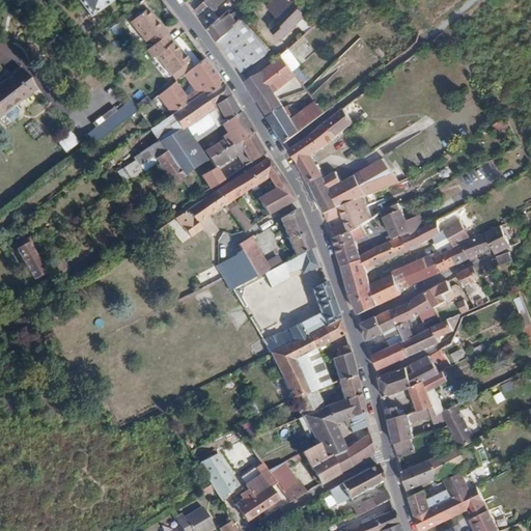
[(110,1),(109,0),(75,0),(88,18),(110,1)]
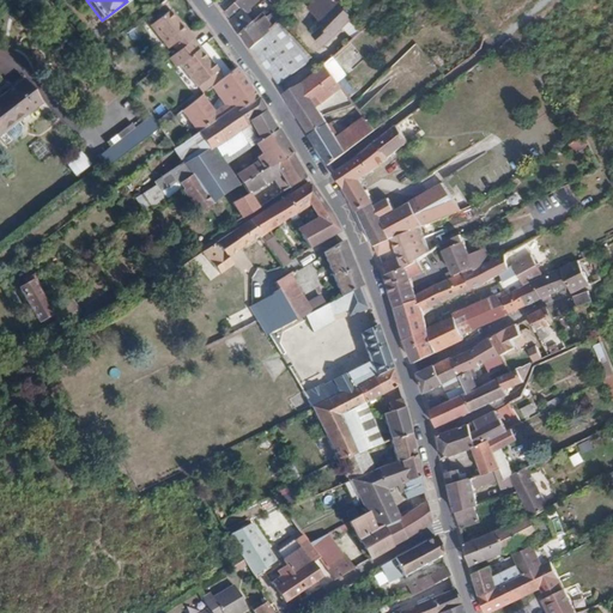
[(238,34),(250,49),(252,48),(277,23),(280,19),(274,13),(277,11),(275,10),(267,17),(263,12),(254,20),(247,12),(250,10),(249,7),(258,0),(235,0),(224,11),(240,32),(238,34)]
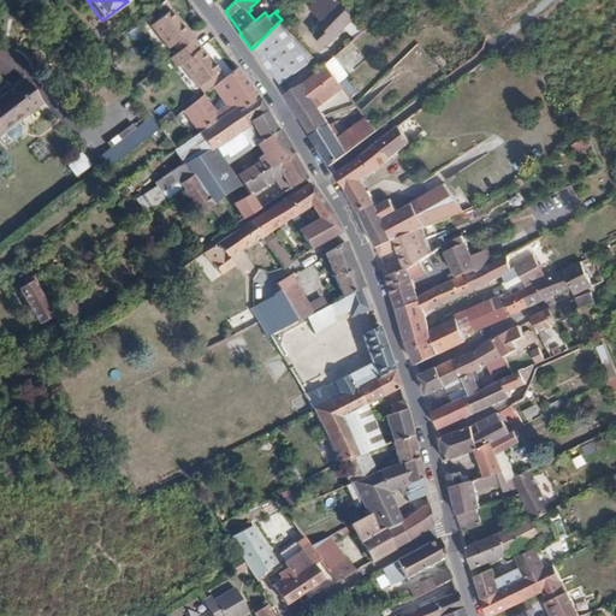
[(325,18),(339,5),(333,0),(317,0),(312,5),(325,18)]
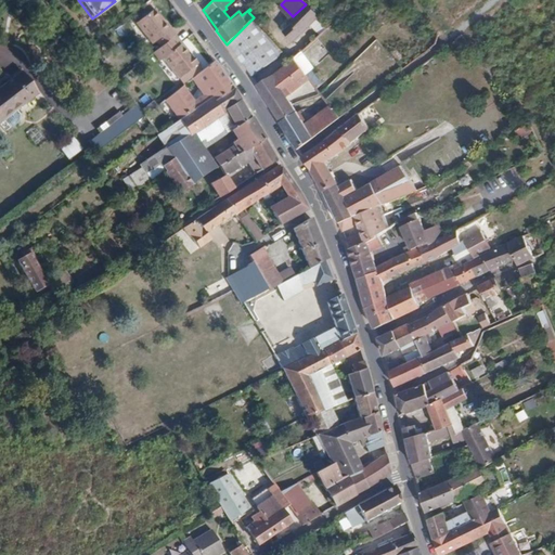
[(281,4),(278,8),(289,20),(293,16),(281,4)]
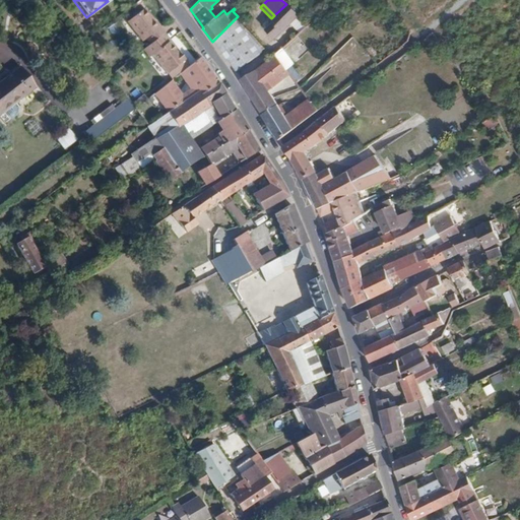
[(275,38),(298,15),(286,4),(274,15),(271,18),(271,26),(268,29),(275,38)]
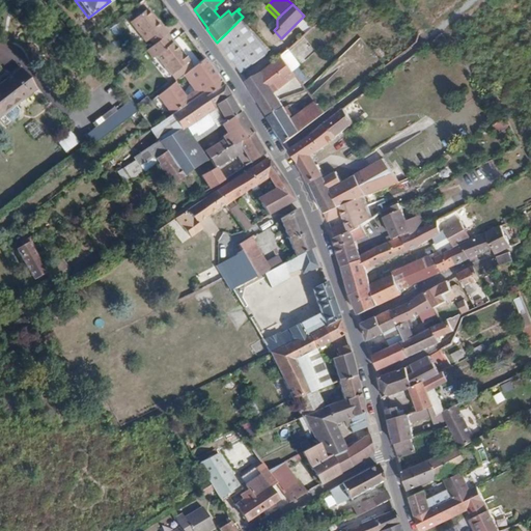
[(166,33),(162,28),(160,29),(156,24),(157,22),(146,8),(129,23),(144,42),(147,39),(151,45),(166,33)]
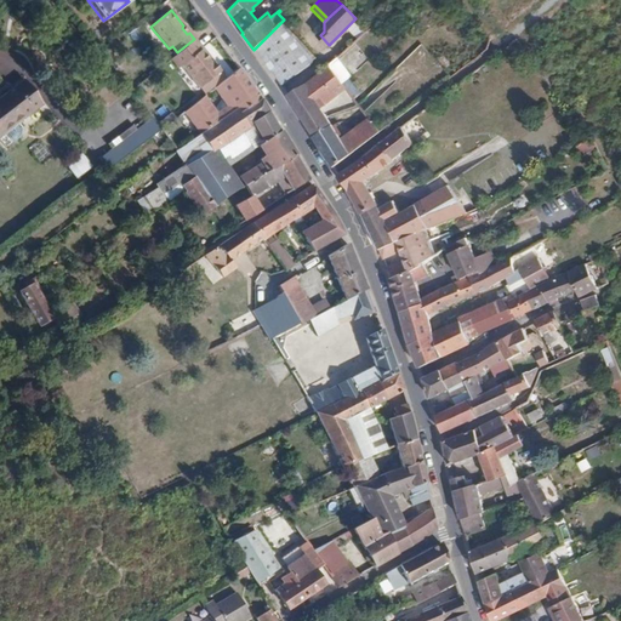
[(255,49),(281,84),(317,61),(303,46),(302,47),(280,23),(255,49)]
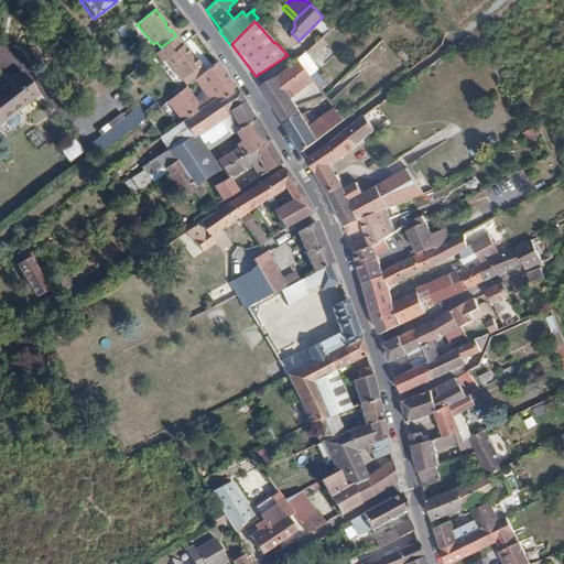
[(161,47),(154,54),(161,63),(164,61),(180,79),(198,65),(199,65),(193,56),(191,57),(182,46),(184,44),(182,43),(176,35),(161,47)]
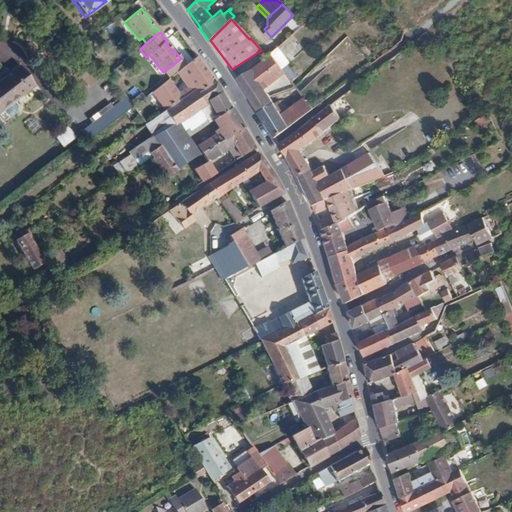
[(175,51),(167,40),(165,42),(173,52),(175,51)]
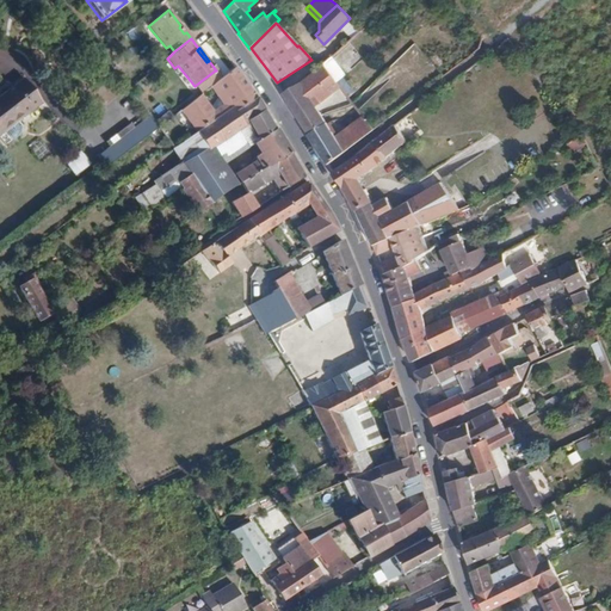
[(333,55),(323,63),(338,82),(347,75),(333,55)]
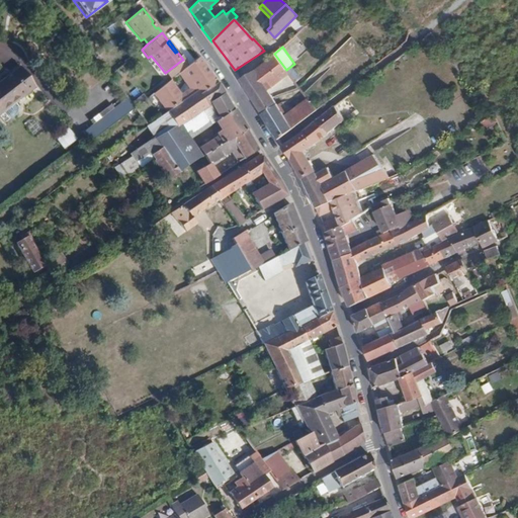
[(286,70),(274,54),(255,70),(240,79),(253,100),(257,107),(272,97),(267,88),(287,73),(286,70)]
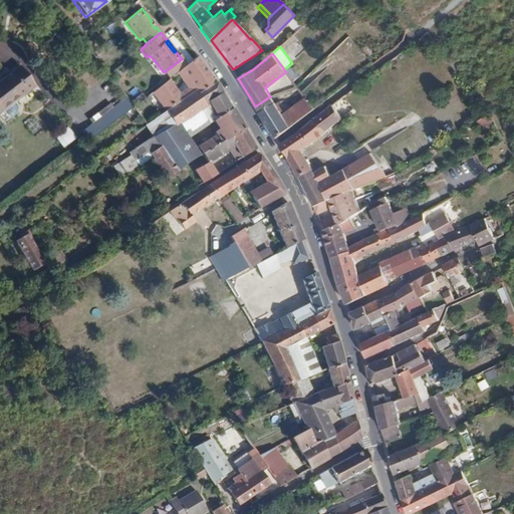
[(205,67),(197,57),(186,65),(177,73),(184,82),(178,90),(170,78),(152,92),(166,111),(196,90),(199,94),(215,82),(214,81),(211,75),(209,72),(205,67)]
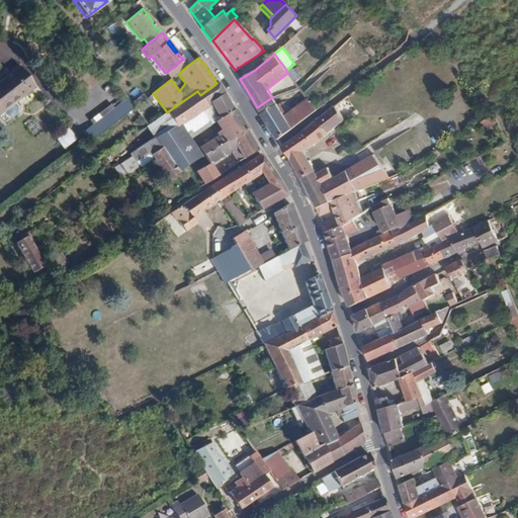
[(182,60),(165,73),(171,79),(178,74),(187,66),(182,60)]
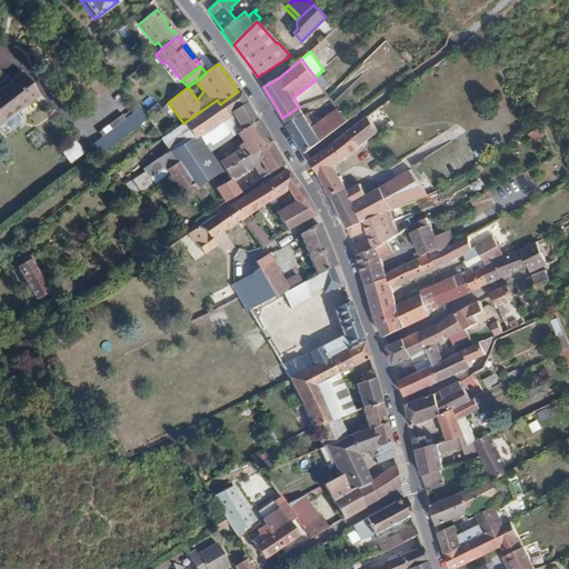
[(39,95),(20,71),(0,86),(0,123),(5,120),(16,112),(39,95)]
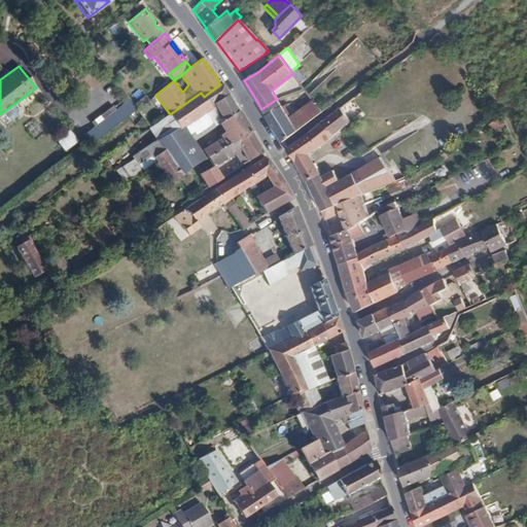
[(227,96),(220,84),(204,97),(201,93),(170,114),(179,130),(227,96)]
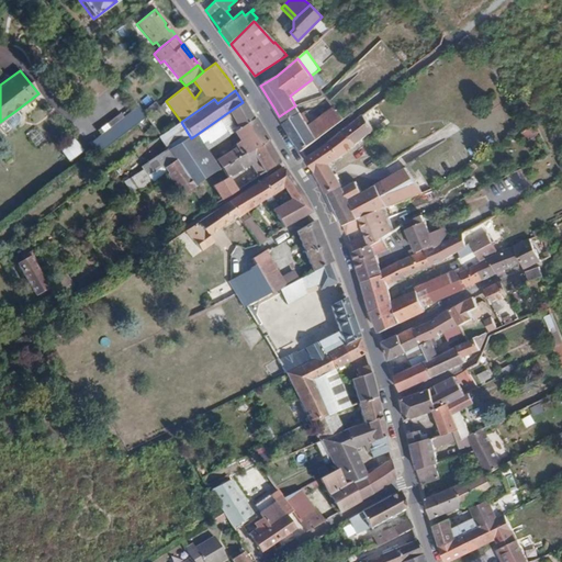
[(181,122),(159,137),(167,148),(169,152),(175,160),(181,170),(204,154),(234,133),(238,131),(232,120),(246,109),(243,102),(191,138),(181,122)]
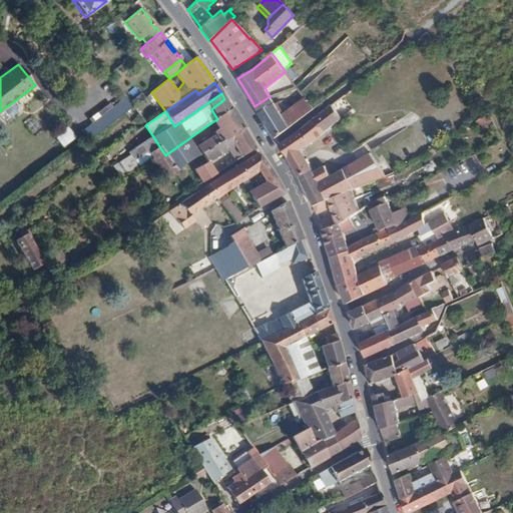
[(131,101),(135,106),(139,103),(144,98),(141,94),(131,101)]
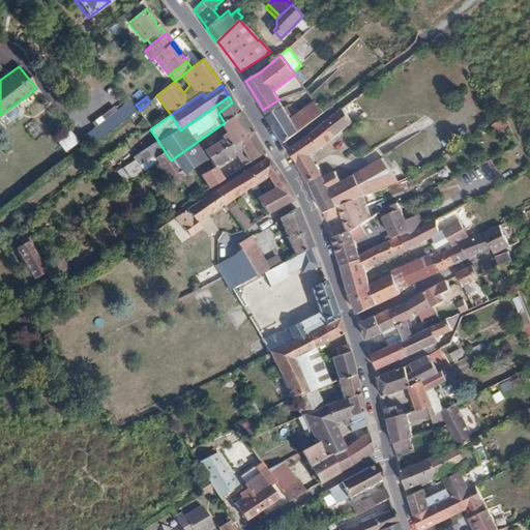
[(278,99),(263,110),(265,113),(267,116),(283,106),(281,102),(278,99)]
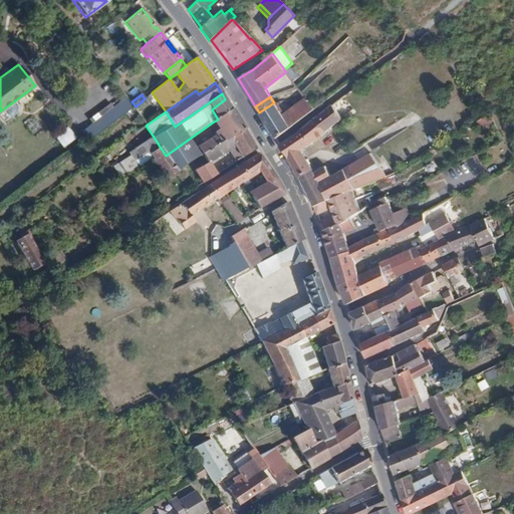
[(121,116),(127,111),(133,108),(134,107),(124,97),(112,107),(108,103),(88,120),(90,123),(80,132),(88,142),(105,130),(121,116)]
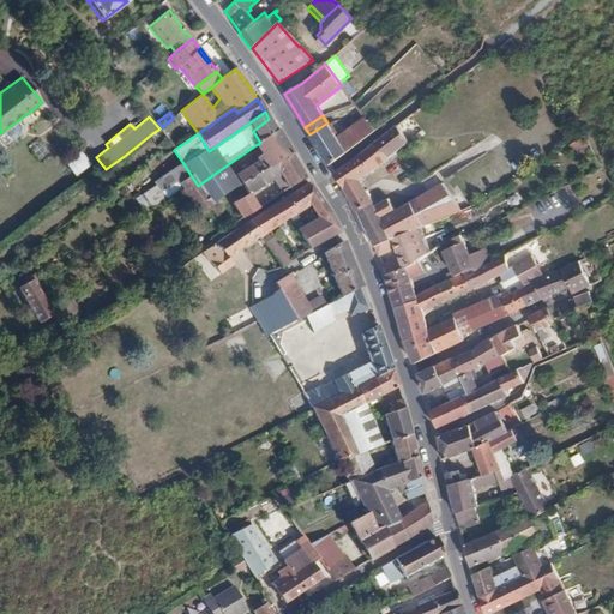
[(365,138),(374,131),(365,116),(348,130),(359,143),(365,138)]
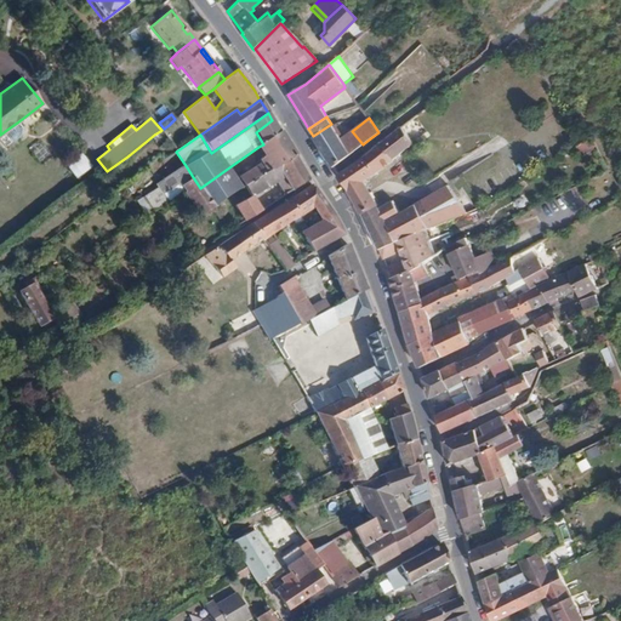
[(279,134),(272,120),(256,132),(263,144),(279,134)]
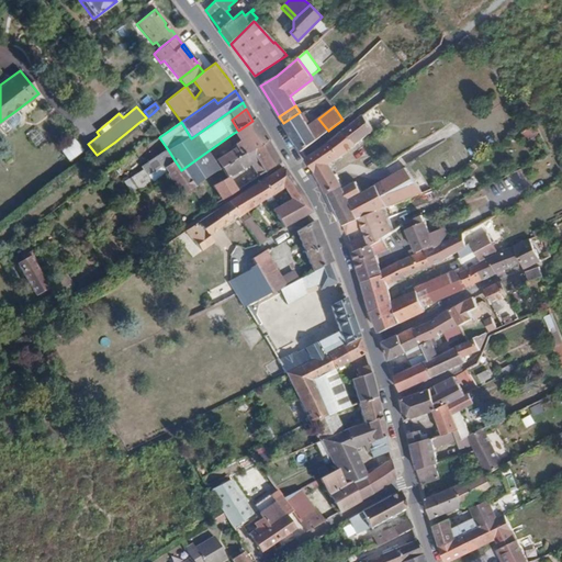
[(300,112),(283,123),(301,152),(328,131),(318,119),(308,126),(300,112)]
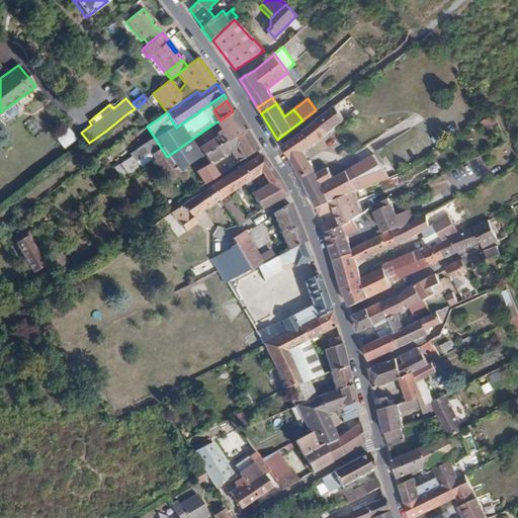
[(141,104),(137,107),(135,108),(134,109),(138,114),(144,109),(141,104)]
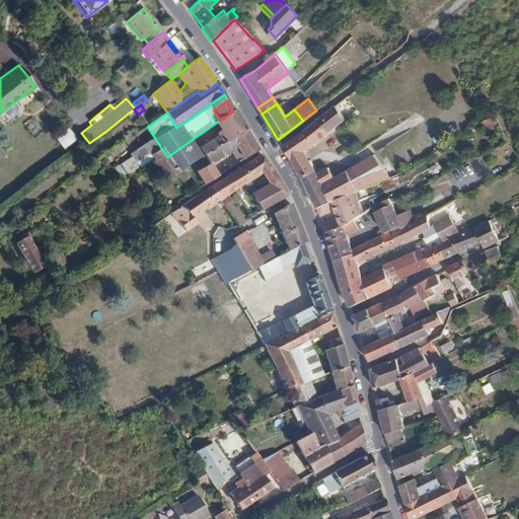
[(345,119),(336,105),(312,123),(282,146),(290,160),(302,151),(312,145),(314,143),(317,141),(323,136),(345,119)]
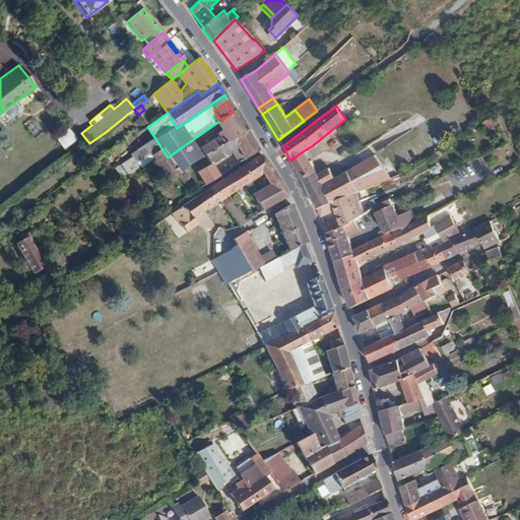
[(138,115),(134,110),(129,113),(123,118),(130,128),(141,119),(138,115)]
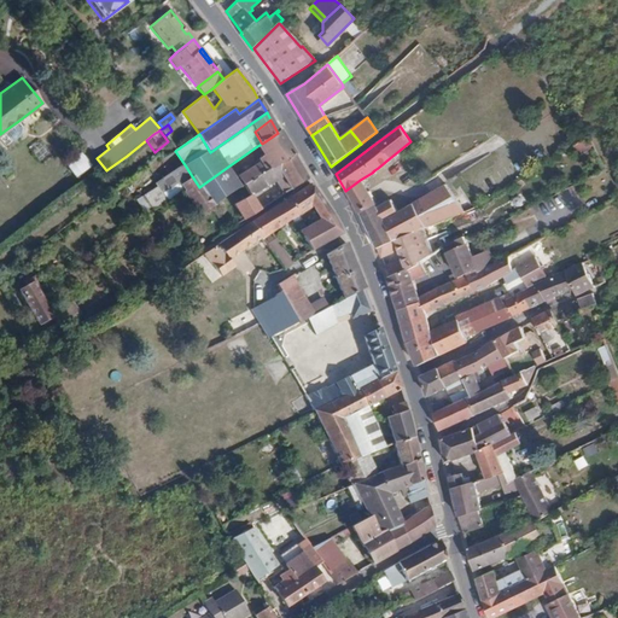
[(279,132),(278,133),(262,144),(257,146),(263,156),(285,141),(279,132)]
